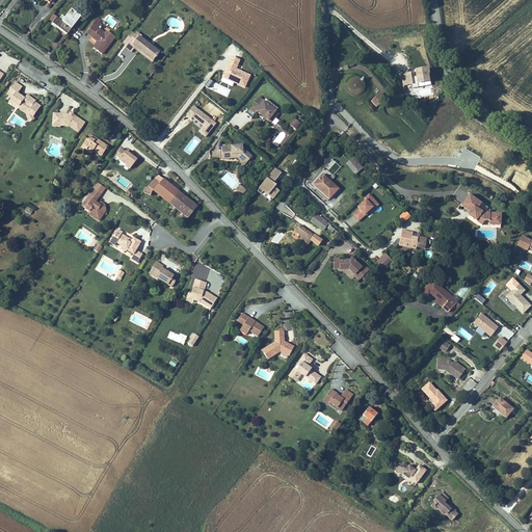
[(51,23),(67,35),(71,30),(65,26),(69,22),(74,26),(80,18),(68,8),(61,16),(65,19),(61,23),(56,19),(55,18),(51,23)]
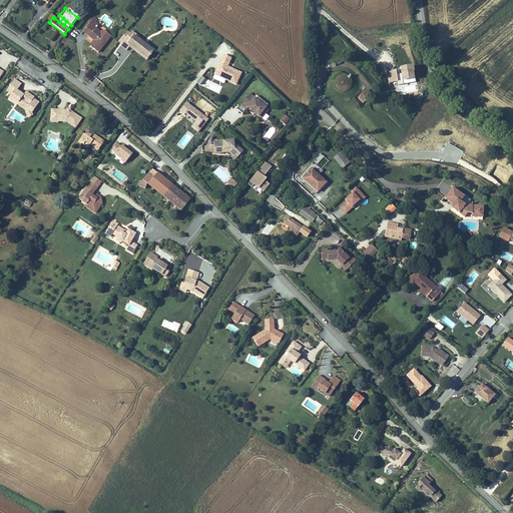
[(58,14),(54,18),(59,22),(63,18),(59,15),(58,14)]
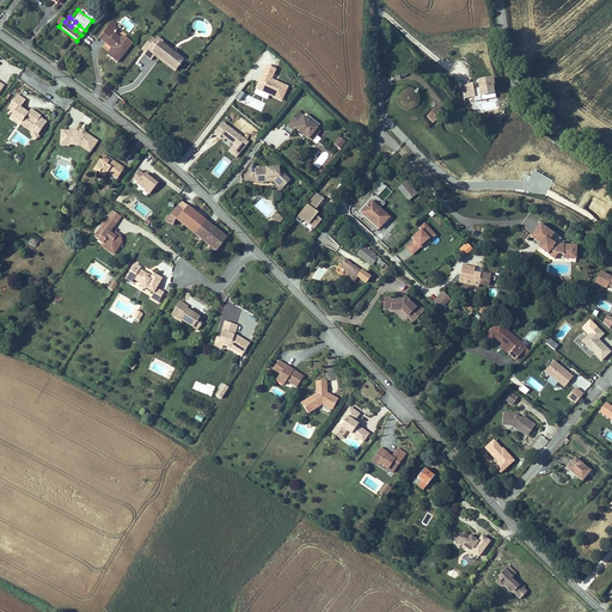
[(111,23),(99,40),(112,49),(106,57),(116,65),(132,44),(123,37),(120,42),(112,36),(117,31),(114,29),(115,26),(111,23)]
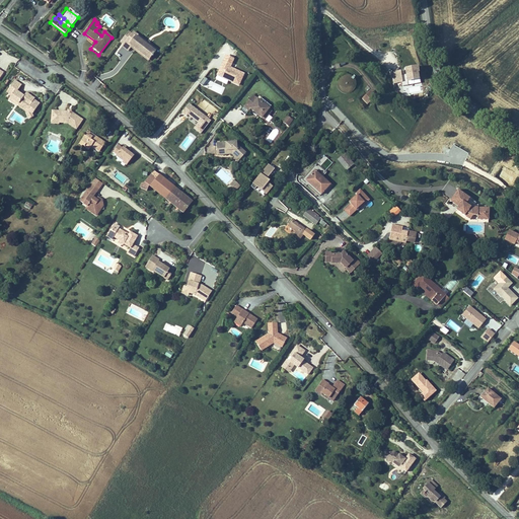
[(140,43),(130,34),(129,35),(138,44),(140,43)]
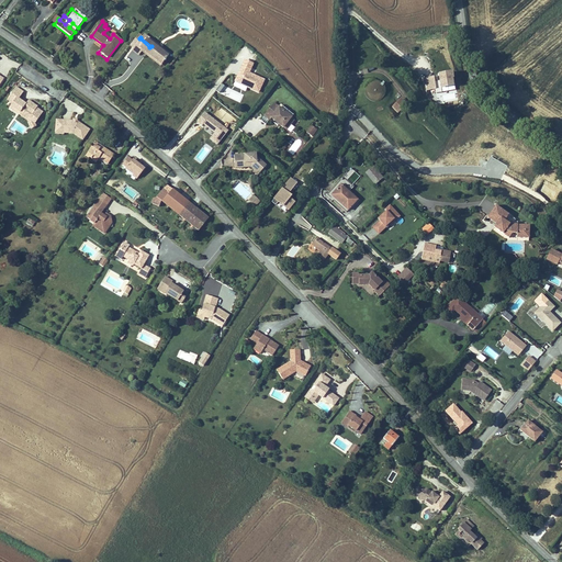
[(155,49),(152,46),(149,47),(139,38),(128,53),(135,58),(141,52),(145,55),(146,53),(150,56),(148,62),(152,64),(153,63),(158,67),(160,64),(161,64),(163,63),(161,62),(165,59),(159,55),(157,56),(156,56),(153,54),(155,49)]
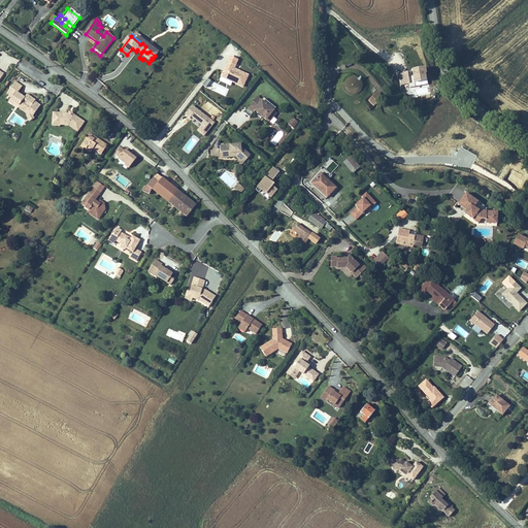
[(156,54),(145,46),(143,51),(146,53),(147,53),(150,52),(155,56),(156,54)]
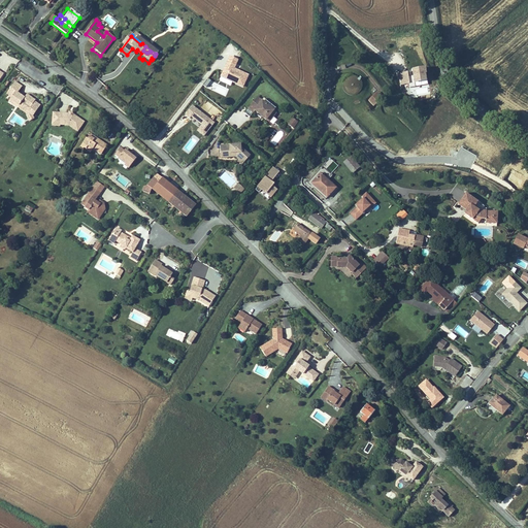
[(243,87),(250,74),(235,68),(239,59),(229,55),(219,80),(230,86),(232,81),(243,87)]
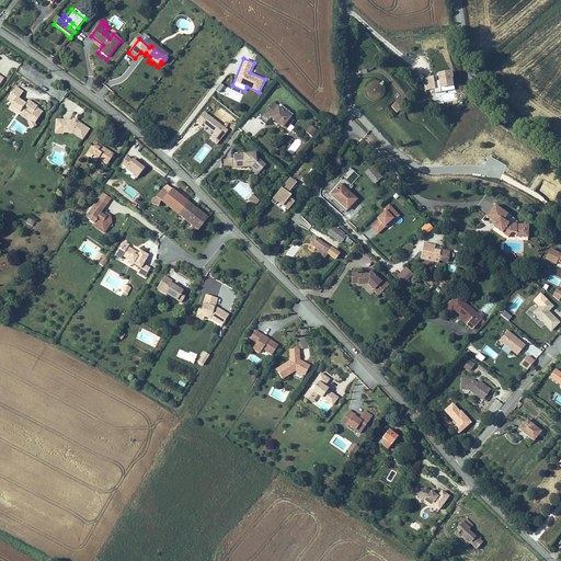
[(451,70),(437,72),(438,80),(434,81),(434,76),(423,77),(426,94),(455,90),(451,70)]
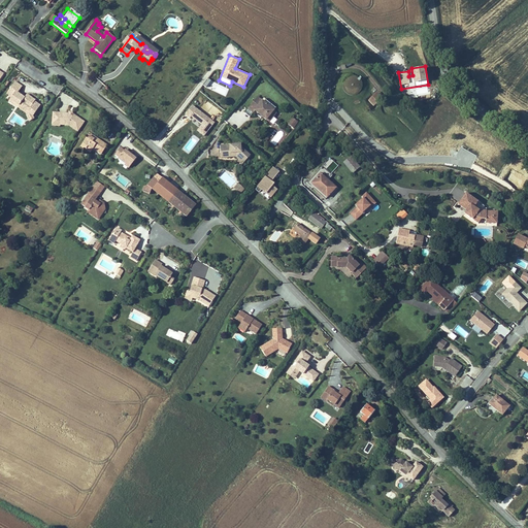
[(342,86),(342,87),(342,89),(342,91),(343,93),(344,94),(345,95),(347,96),(349,97),(350,98),(352,98),(354,98),(356,97),(357,97),(359,96),(360,94),(361,93),(362,91),(362,90),(362,88),(362,86),(362,84),(361,83),(360,80),(358,79),(357,78),(355,78),(353,77),(352,77),(350,77),(348,78),(347,79),(344,80),(343,81),(342,84),(342,86)]
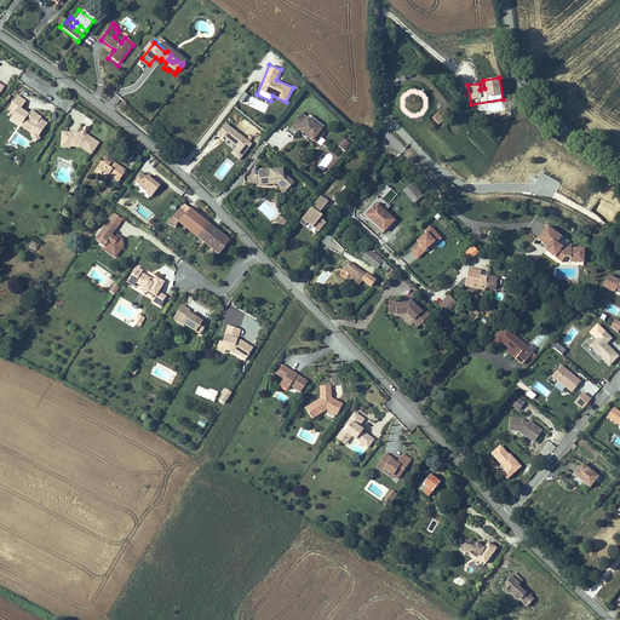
[(46,122),(40,118),(40,116),(30,109),(28,113),(27,112),(26,112),(24,112),(22,109),(22,108),(22,107),(21,107),(26,99),(18,93),(7,107),(13,110),(11,113),(22,121),(23,119),(33,126),(30,130),(33,136),(36,135),(46,122)]
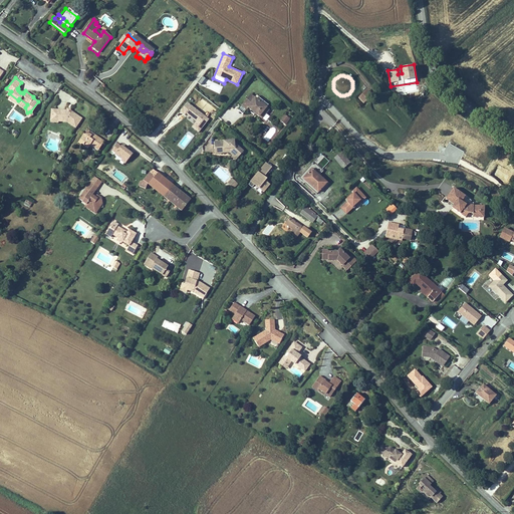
[(219,93),(222,86),(213,82),(210,88),(219,93)]
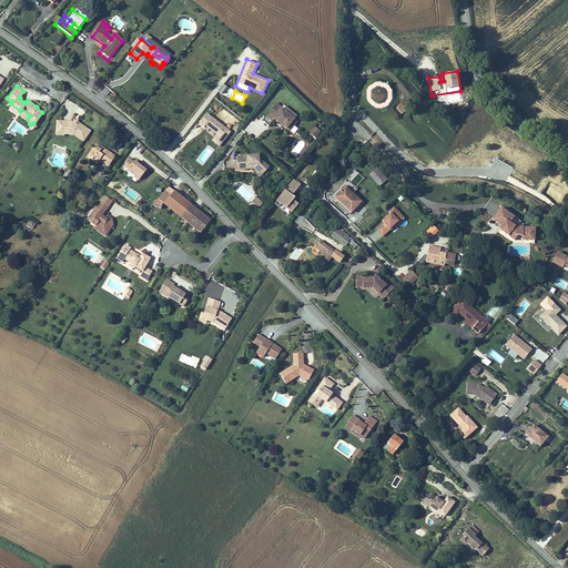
[(30,115),(21,109),(20,111),(10,103),(8,105),(26,120),(30,128),(34,127),(33,123),(30,124),(28,119),(30,115)]
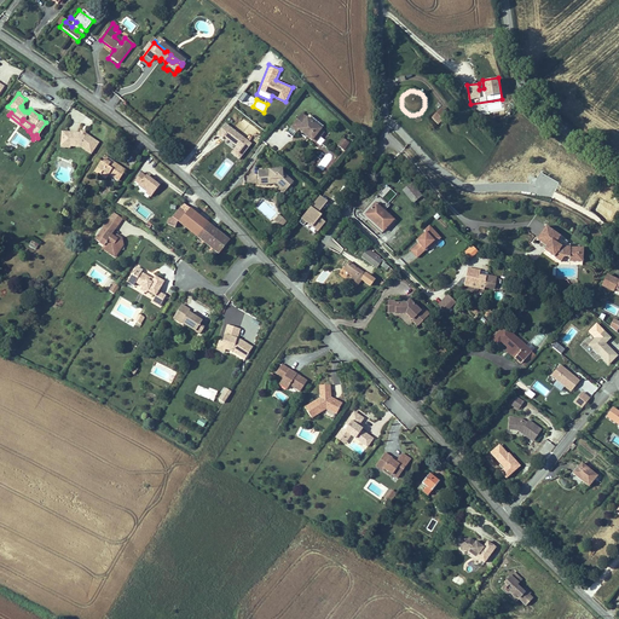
[(433,121),(439,127),(446,120),(440,114),(433,121)]
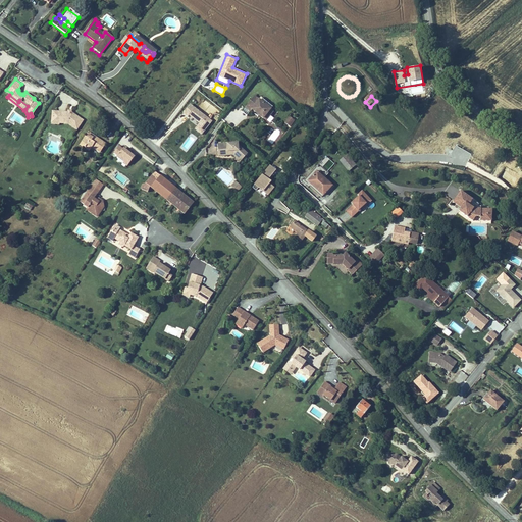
[(256,98),(246,108),(251,113),(252,111),(256,115),(257,114),(260,117),(259,118),(263,121),(263,120),(270,112),(271,111),(256,98)]
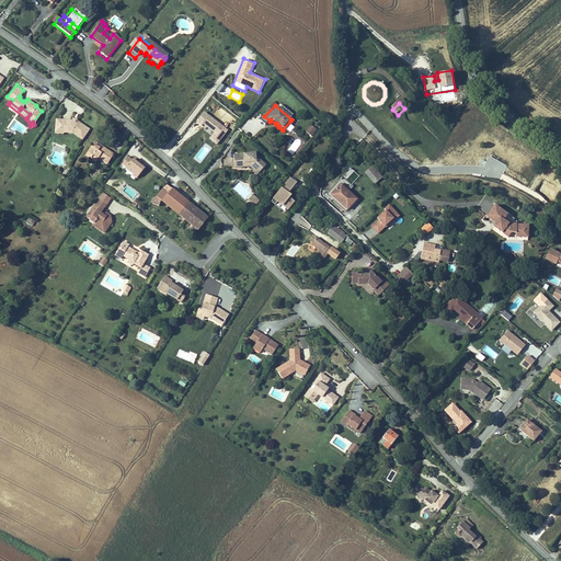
[(208,139),(217,146),(228,129),(204,112),(196,122),(203,127),(202,128),(212,135),(208,139)]
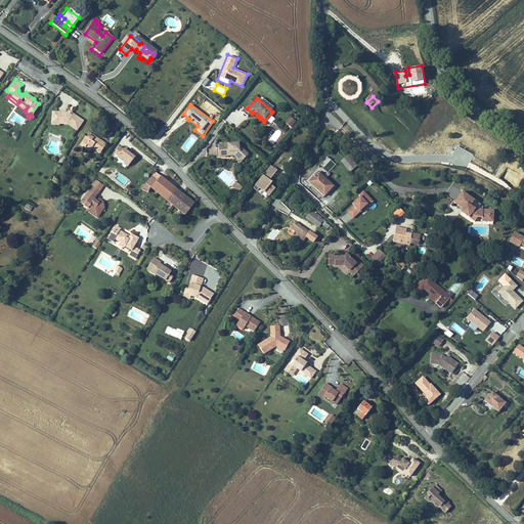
[(84,118),(74,111),(70,110),(54,108),(54,114),(57,115),(57,118),(71,119),(71,120),(79,126),(84,118)]
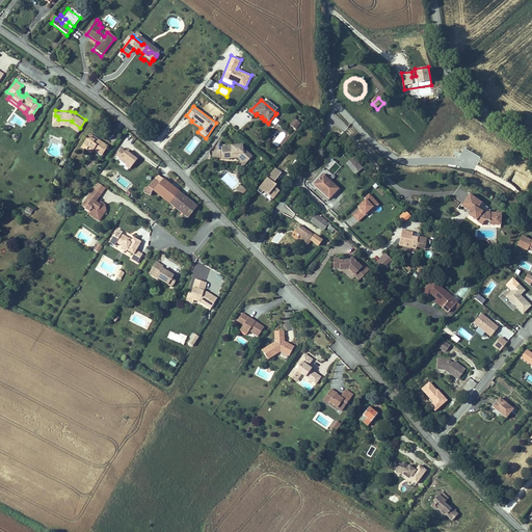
[(280,118),(275,114),(268,123),(272,126),(280,118)]
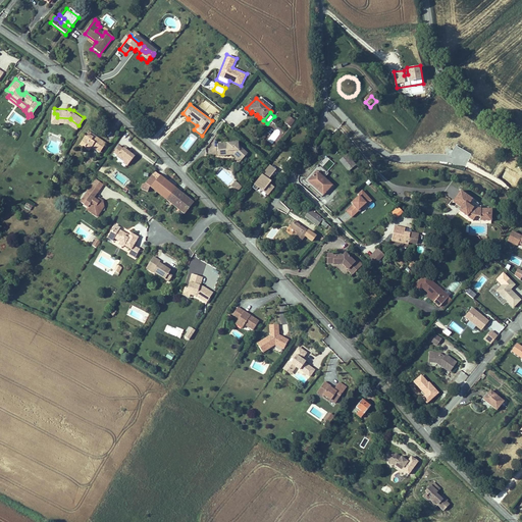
[(57,114),(54,113),(53,121),(61,121),(61,120),(70,121),(77,126),(79,125),(70,119),(70,118),(57,117),(57,114)]
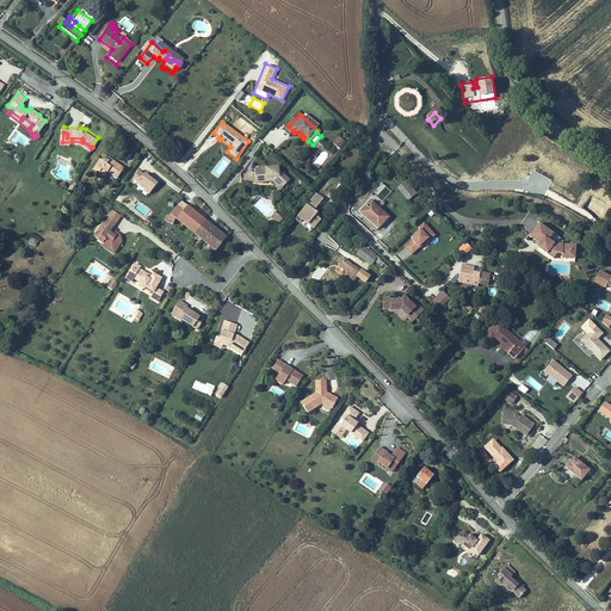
[(115,178),(122,167),(112,160),(111,161),(107,159),(109,156),(103,152),(93,165),(98,168),(99,166),(104,170),(115,178)]
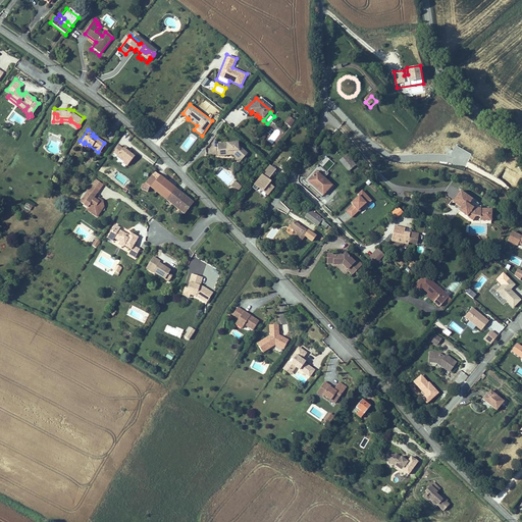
[(84,144),(80,141),(77,142),(87,149),(89,145),(85,142),(84,144)]
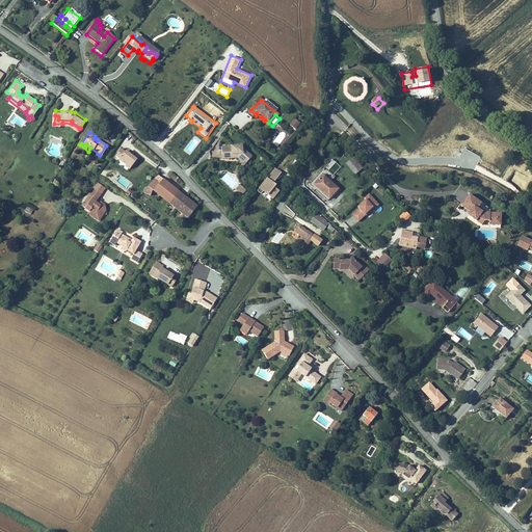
[(130,169),(137,160),(123,147),(114,156),(130,169)]
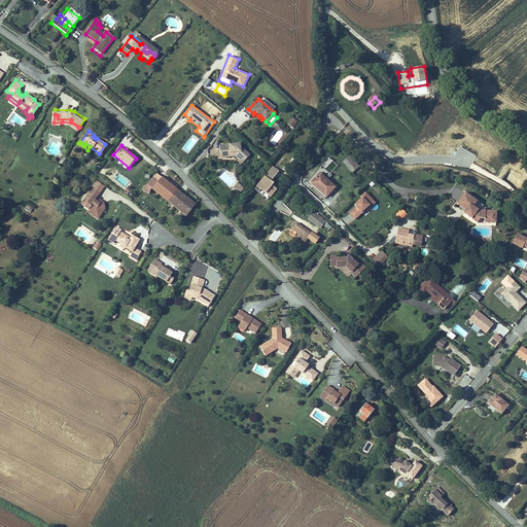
[(241,148),(235,149),(234,146),(231,147),(231,149),(227,150),(227,147),(216,148),(217,156),(224,156),(224,160),(234,160),(238,163),(241,166),(249,156),(241,148)]
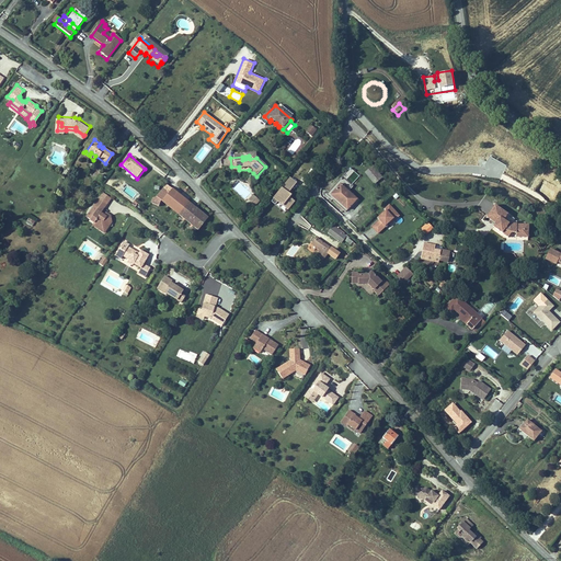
[(351,189),(359,175),(348,168),(340,181),(351,189)]
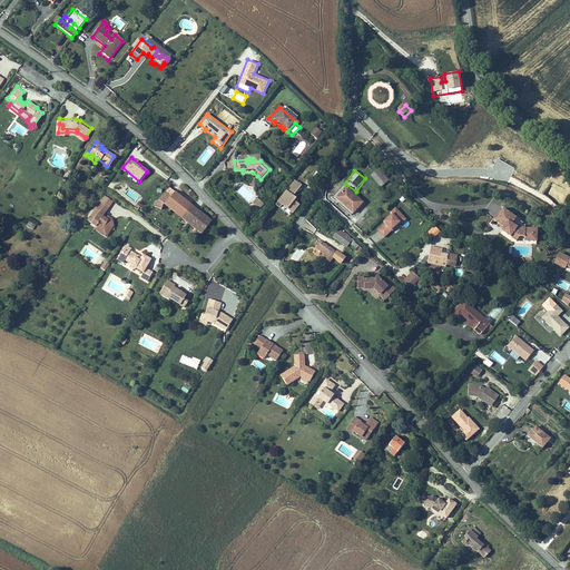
[(386,192),(392,187),(379,172),(371,178),(380,189),(383,187),(386,192)]
